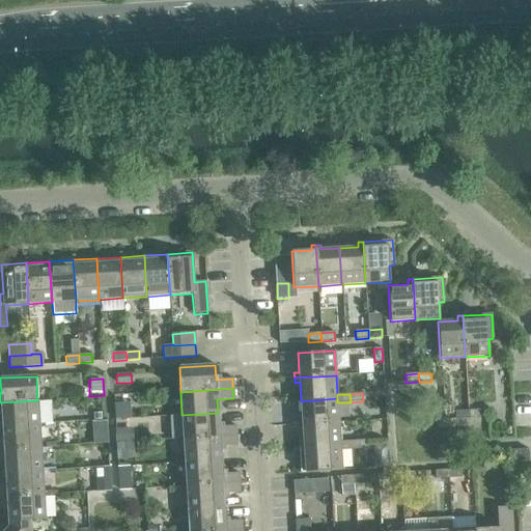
[(297,420),(298,425),(338,422),(337,402),(337,398),(301,401),(302,420),(297,420)]
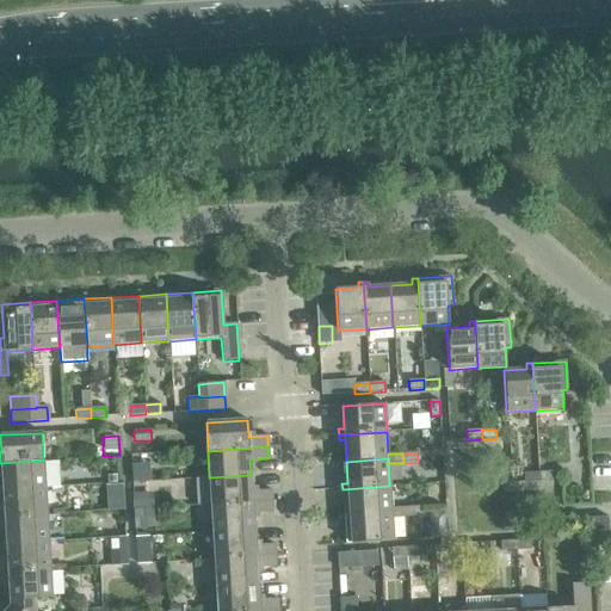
[(0,475),(2,475),(4,491),(45,488),(43,461),(0,463),(0,475)]
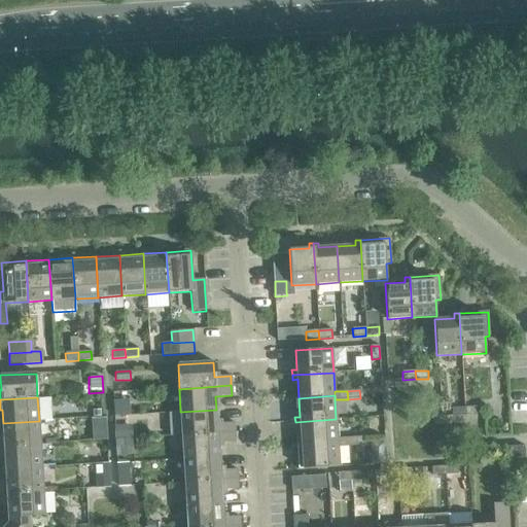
[(478,407),(464,408),(465,416),(478,415),(478,407)]
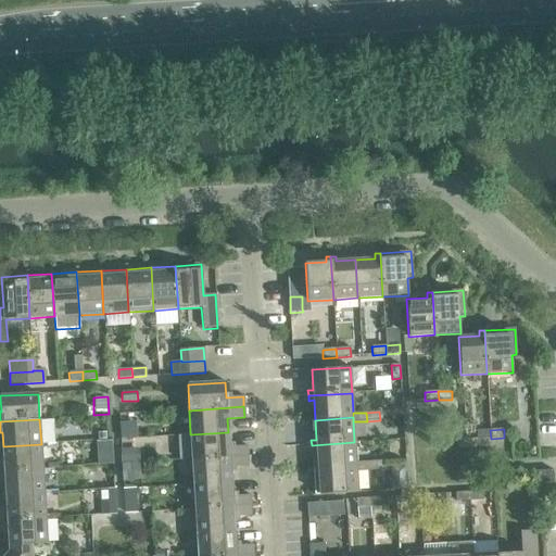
[(491,439),(490,430),(477,431),(477,440),(491,439)]
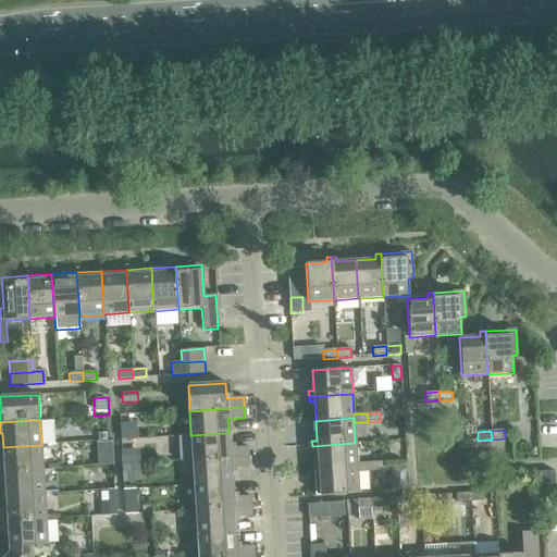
[(180,461),(193,460),(247,457),(247,446),(230,447),(229,433),(190,435),(177,436),(180,461)]
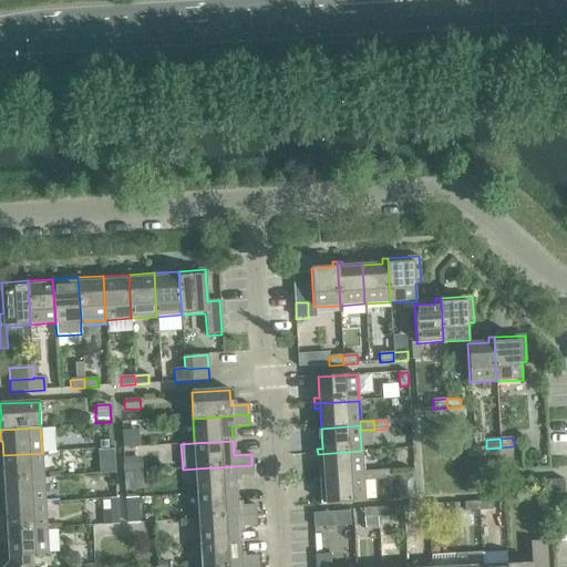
[(114,450),(98,451),(100,474),(115,473),(114,450)]
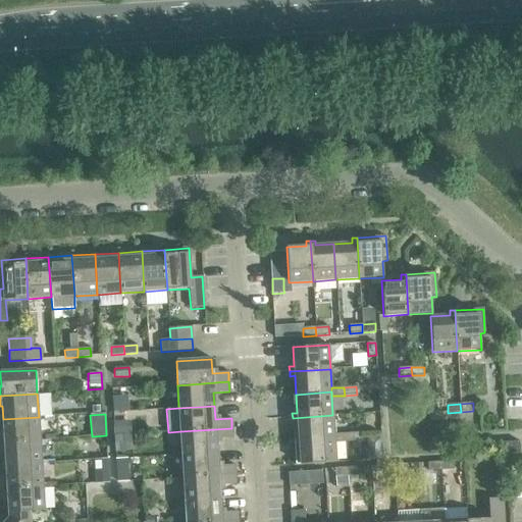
[(293,418),(294,440),(334,438),(333,434),(332,415),(293,418)]
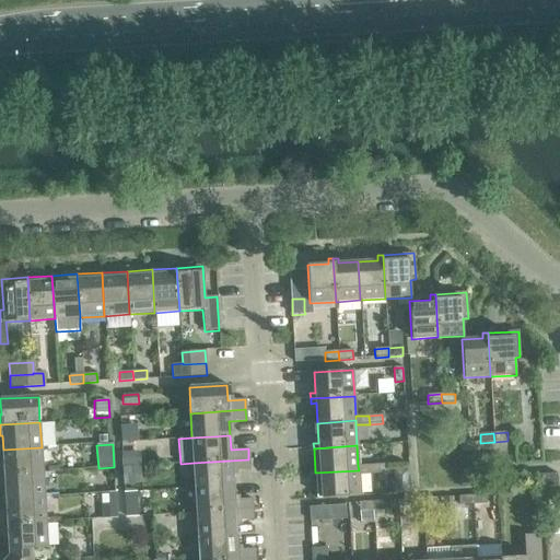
[(0,464),(0,474),(43,473),(42,447),(3,450),(3,464),(0,464)]
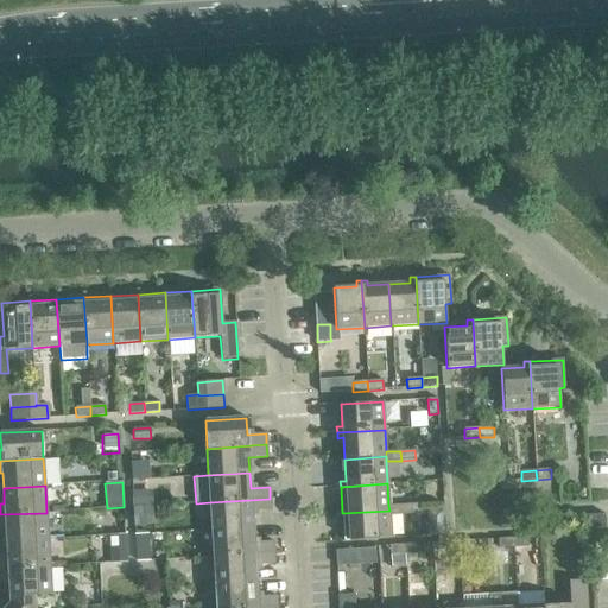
[(152,491),(132,492),(133,507),(152,506),(152,491)]
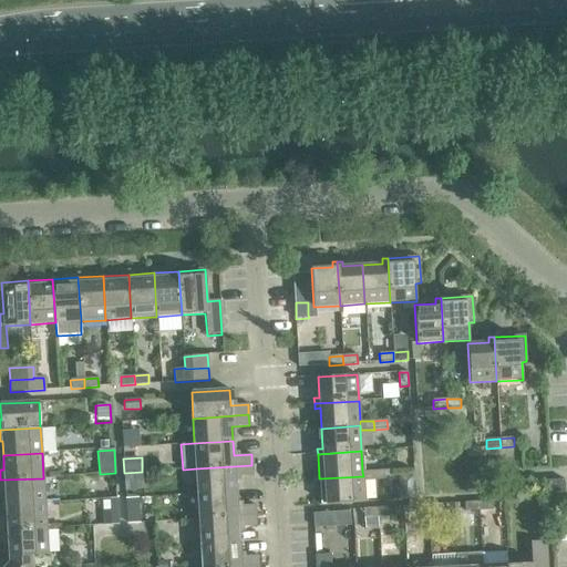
[(196,468),(197,494),(236,492),(235,477),(253,476),(251,465),(196,468)]
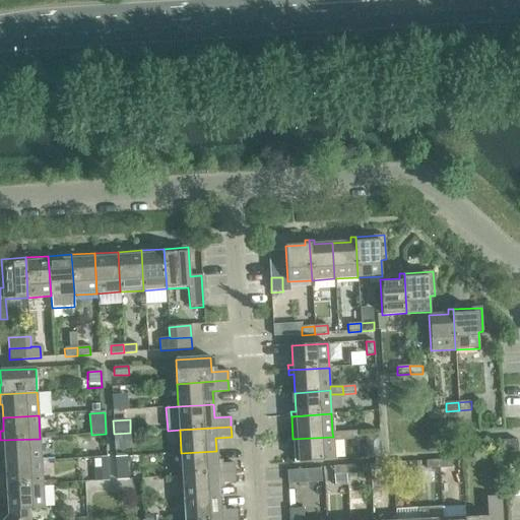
[(332,433),(333,437),(333,441),(345,440),(345,432),(332,433)]
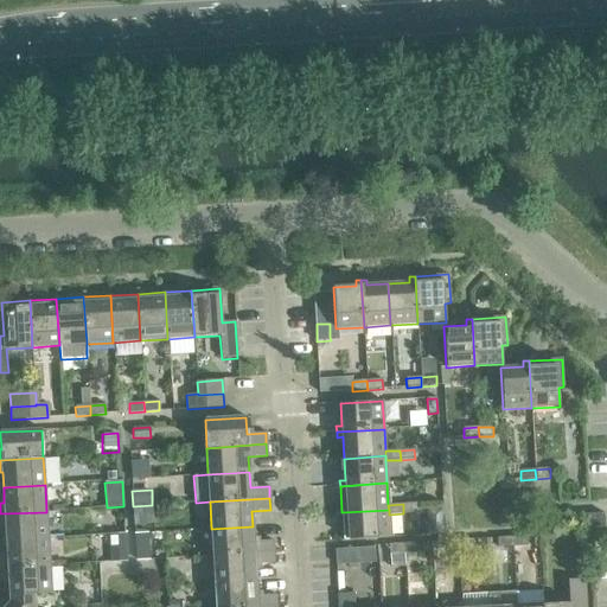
[(417,504),(403,504),(403,513),(419,513),(417,504)]
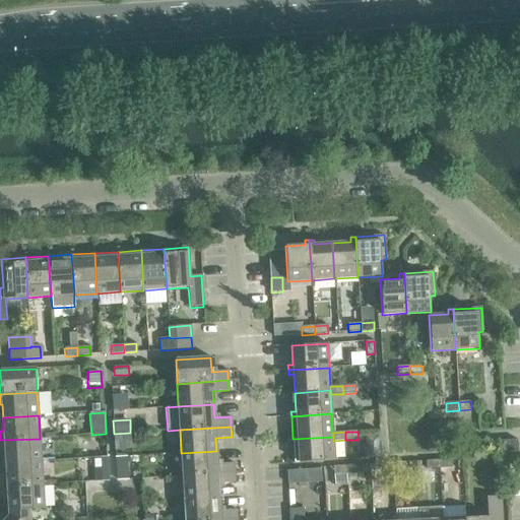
[(130,433),(114,434),(115,451),(131,450),(130,433)]
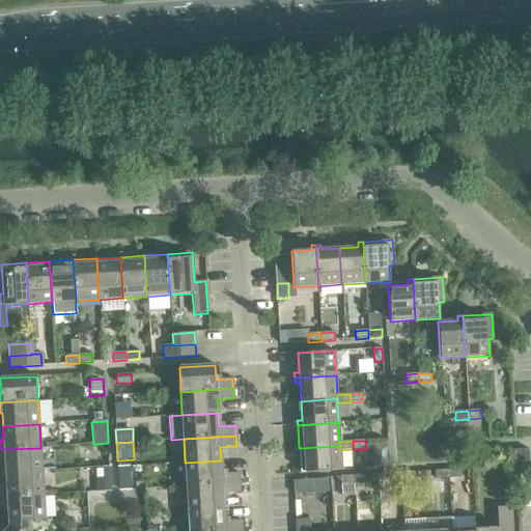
[(340,446),(299,448),(300,473),(341,471),(340,450),(340,446)]
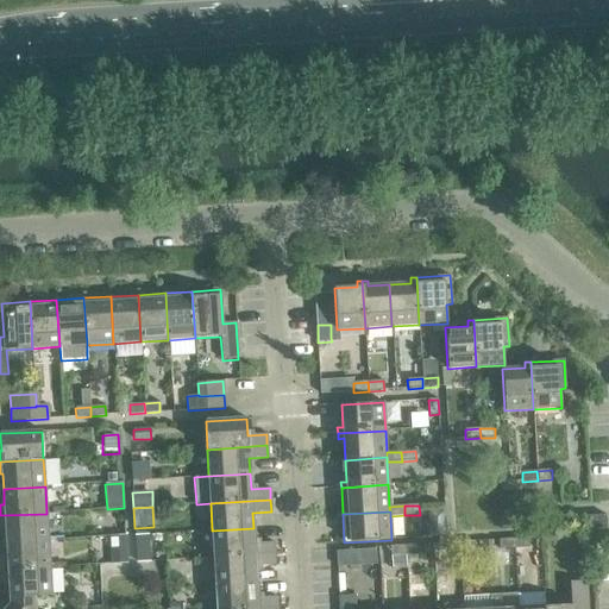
[(0,527),(6,527),(6,542),(48,540),(46,514),(0,515),(0,527)]
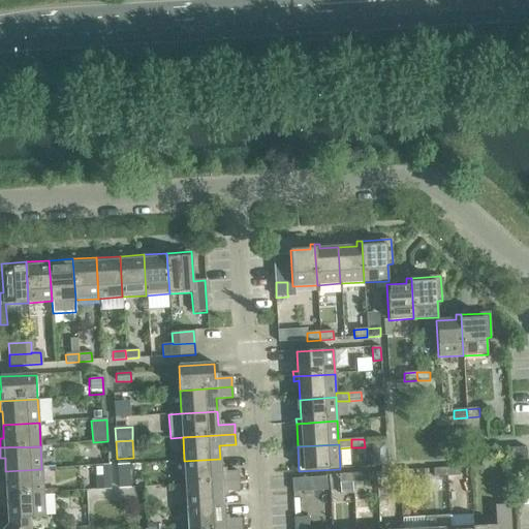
[(509,448),(510,460),(527,459),(526,447),(509,448)]
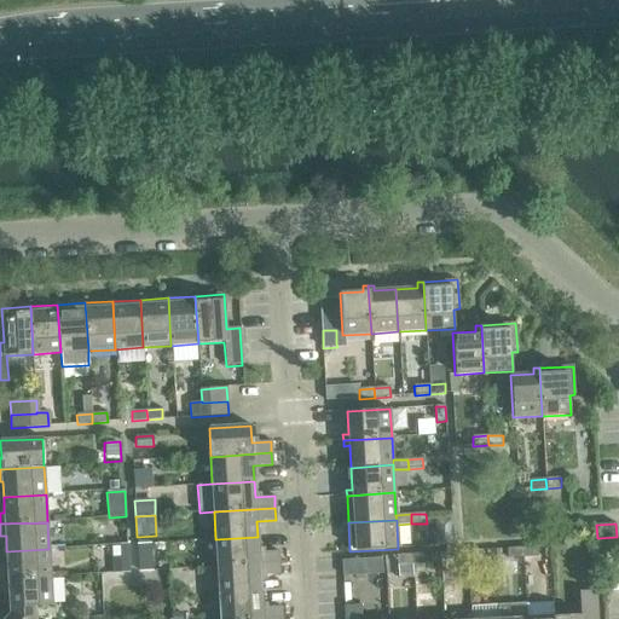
[(451,531),(434,532),(435,547),(452,545),(451,531)]
